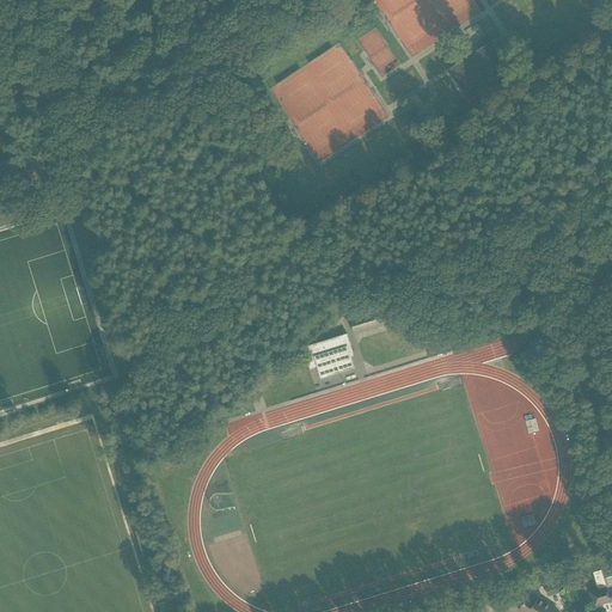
[(501,72),(494,77),(497,83),(505,78),(501,72)]
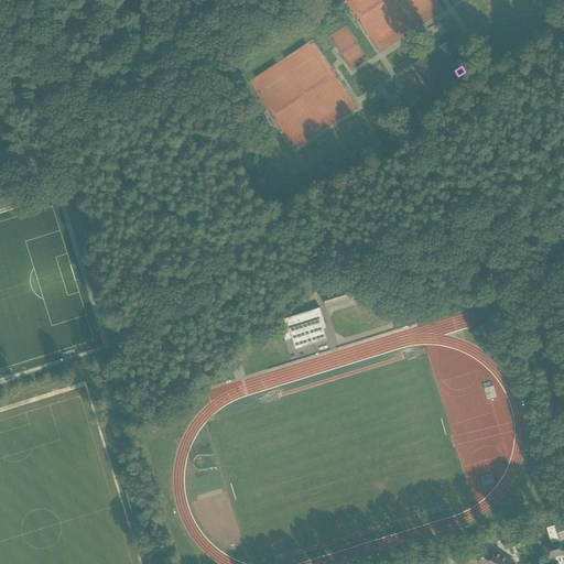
[(320,307),(279,321),(285,342),(293,338),(295,347),(296,346),(296,345),(324,337),(324,338),(325,337),(322,327),(325,326),(320,307)]
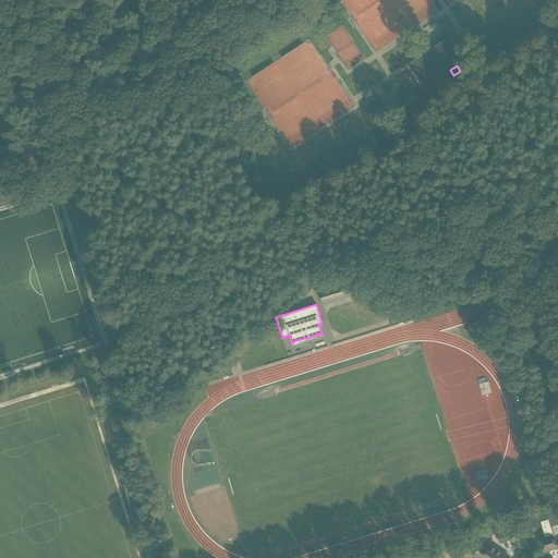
[(545,540),(538,542),(543,553),(544,553),(545,557),(552,557),(549,550),(556,548),(547,520),(540,522),(545,540)]
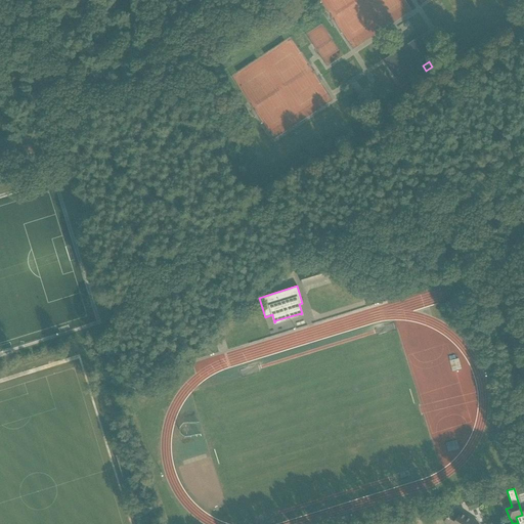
[(466,503),(469,511),(480,508),(477,499),(466,503)]
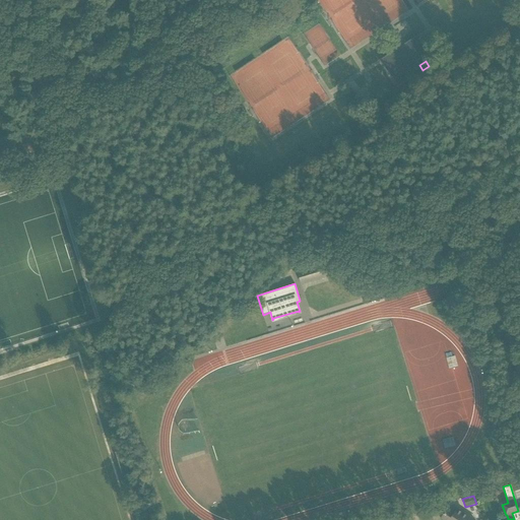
[(473,519),(457,509),(455,513),(448,508),(441,519),(442,519),(473,519)]
